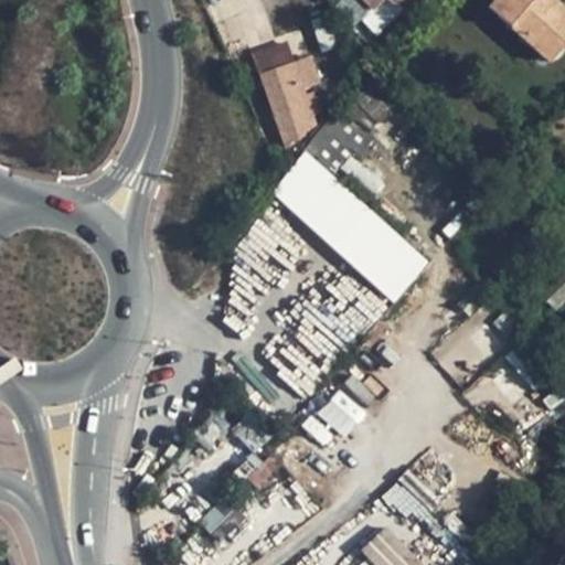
[(363,0),(373,10),(362,22),(381,38),(405,10),(402,6),(407,0),(363,0)]
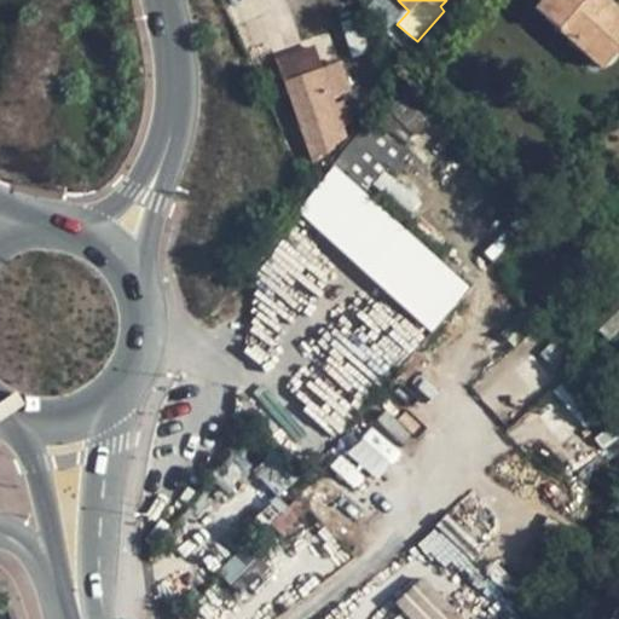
[(541,0),(533,9),(542,16),(555,0),(541,0)]
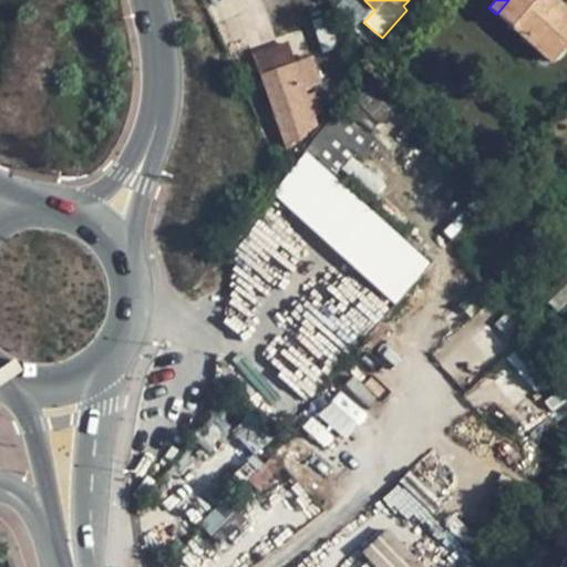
[(508,0),(496,14),(552,63),(566,45),(566,42),(566,41),(566,39),(566,10),(555,0),(508,0)]
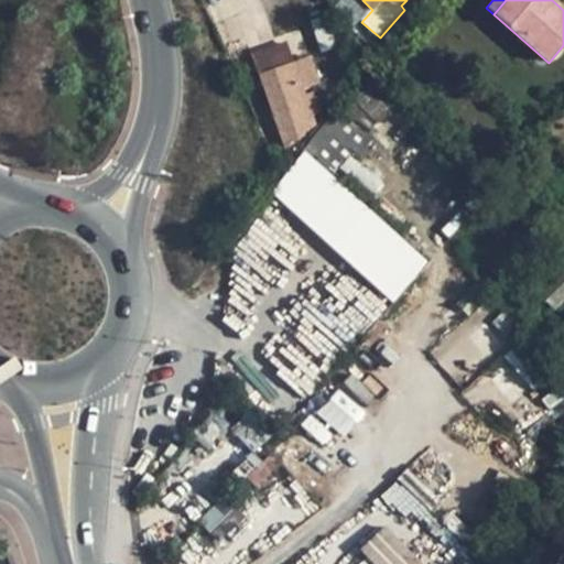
[(252,56),(258,75),(291,63),(285,45),(252,56)]
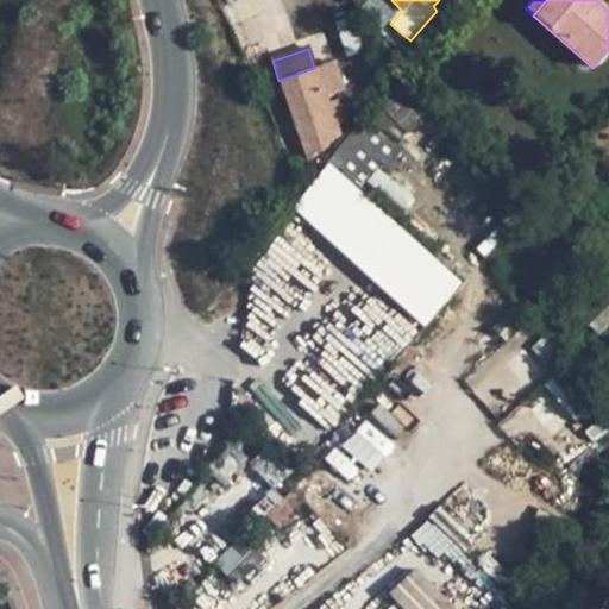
[(334,62),(314,68),(322,94),(343,87),(334,62)]
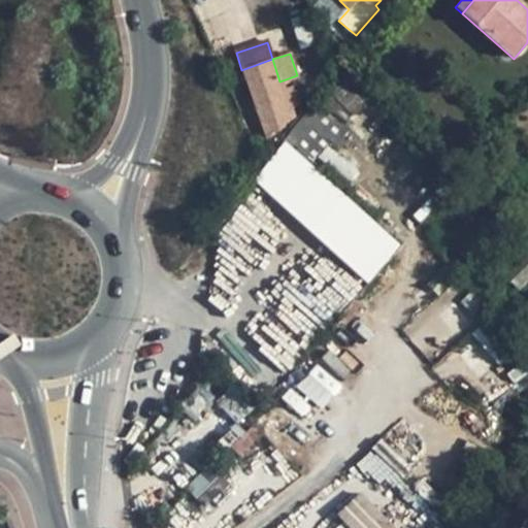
[(272,59),(241,70),(264,138),(293,120),(289,108),(297,105),(296,102),(292,88),(283,91),(279,81),(272,59)]
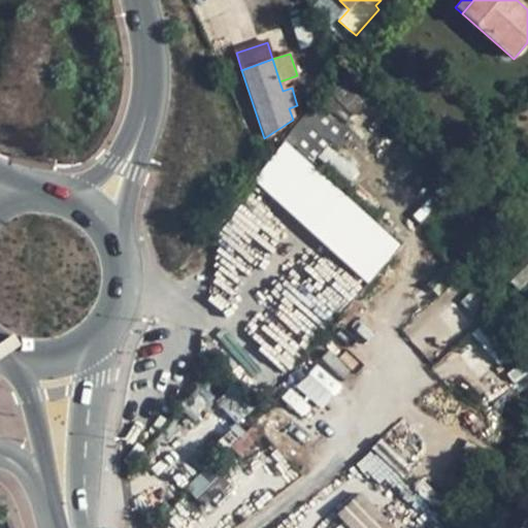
[(305,72),(283,91),(292,88),(296,102),(317,85),(305,72)]
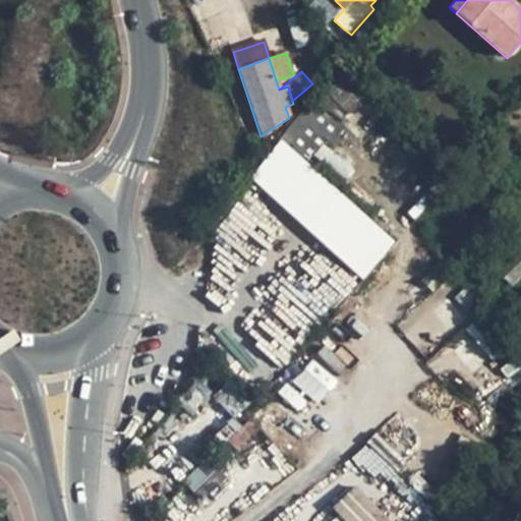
[(340,126),(312,101),(282,139),(310,165),(340,126)]
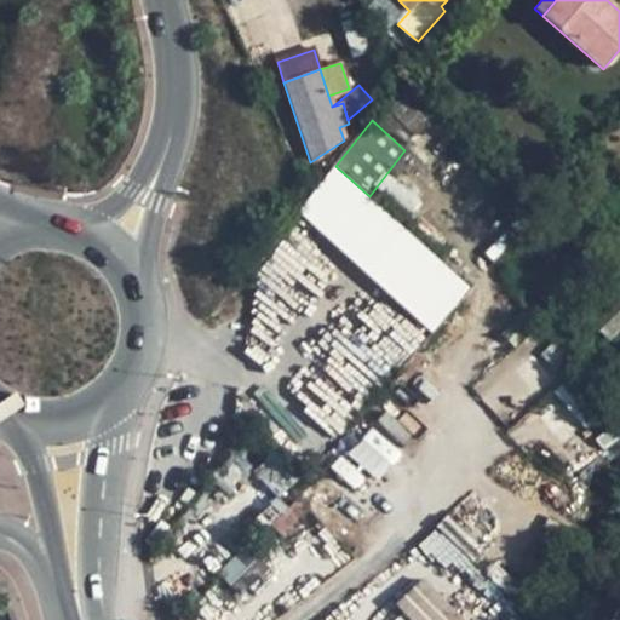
[(533,184),(526,191),(539,208),(547,201),(533,184)]
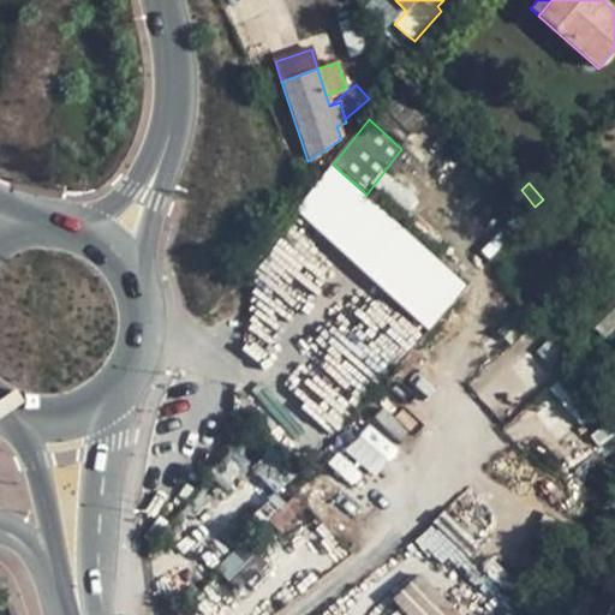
[(505,224),(490,238),(500,246),(513,232),(505,224)]
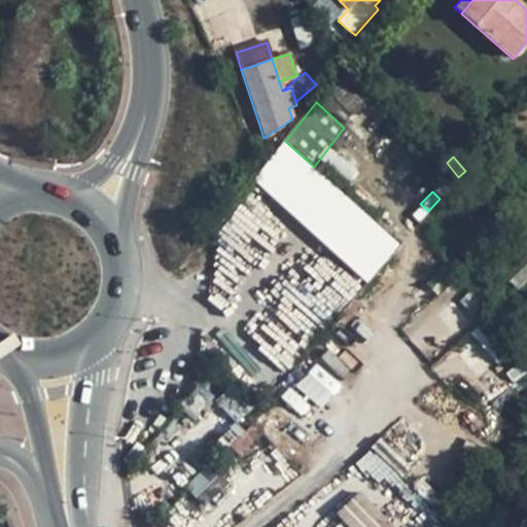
[(493,266),(519,290),(526,282),(526,230),(512,246),(493,266)]
